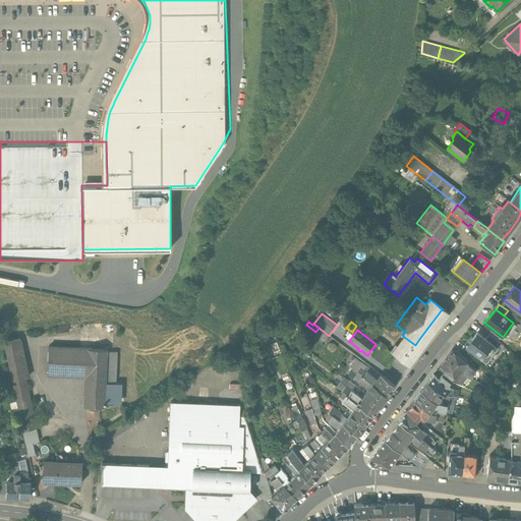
[(485,340),(476,333),(465,347),(485,363),(498,348),(485,340)]
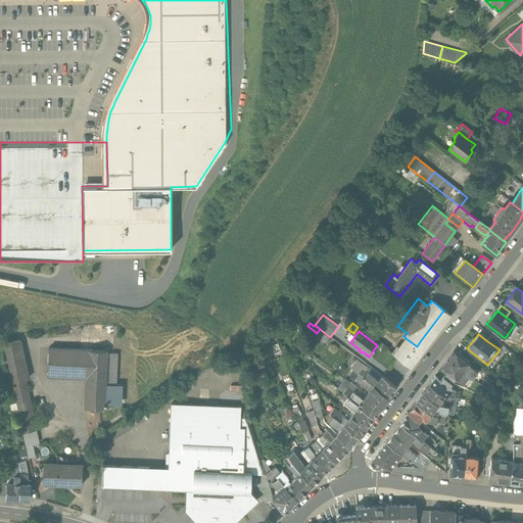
[(506,347),(491,336),(487,341),(500,349),(503,352),(506,347)]
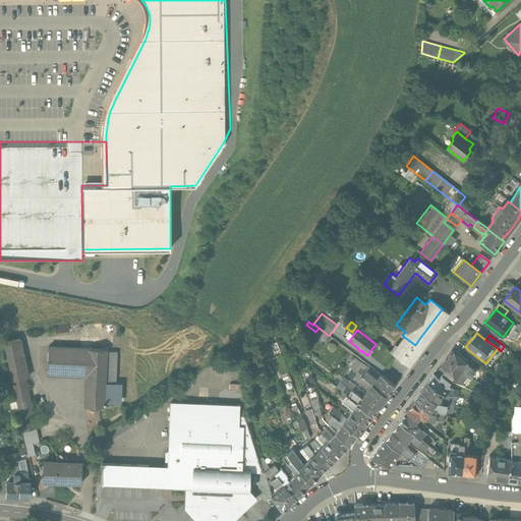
[(18,337),(3,341),(11,381),(24,378),(27,378),(18,337)]
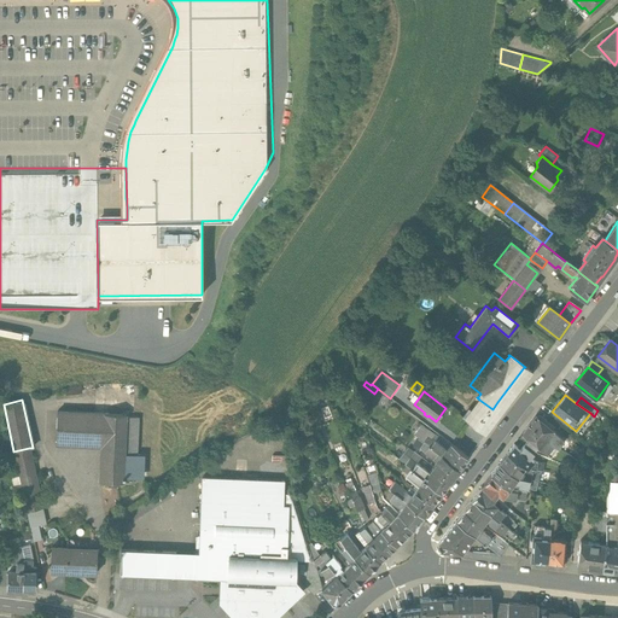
[(479,400),(471,410),(468,409),(462,418),(485,435),(506,408),(497,402),(493,409),(479,400)]
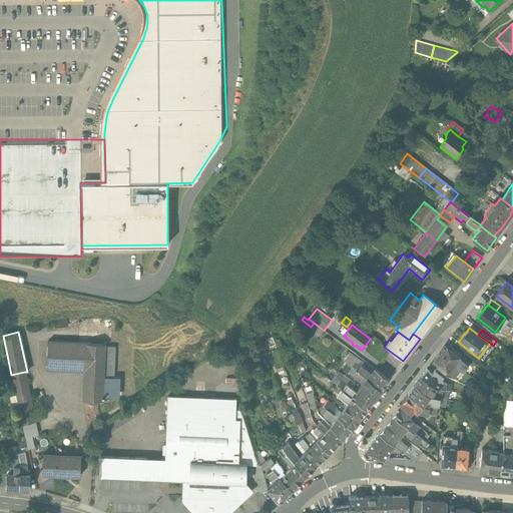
[(104,344),(47,342),(47,368),(86,369),(84,399),(107,400),(108,396),(116,396),(117,377),(113,377),(115,346),(104,346),(104,344)]
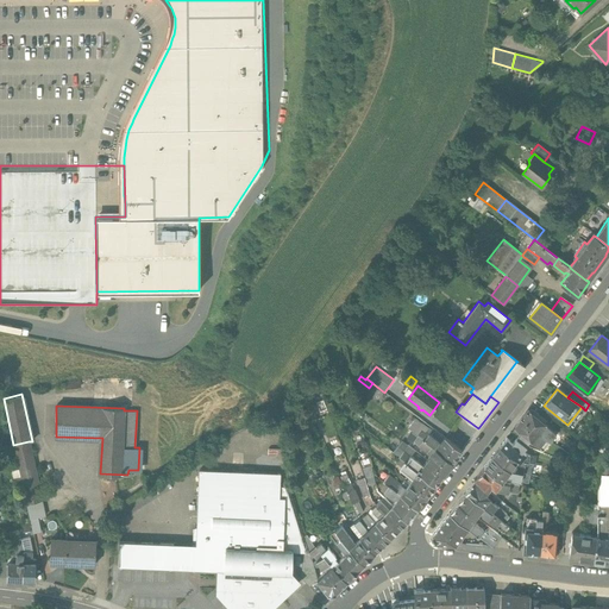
[(532,415),(528,412),(521,421),(546,439),(553,431),(544,424),(532,415)]
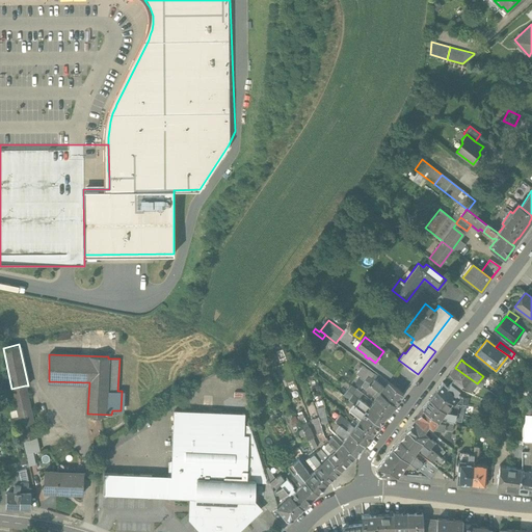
[(477,368),(467,361),(464,363),(475,370),(477,368)]
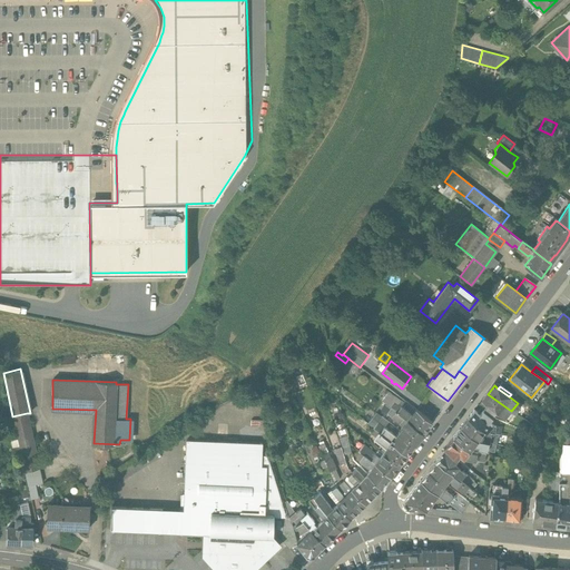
[(511,411),(488,394),(482,402),(485,404),(497,413),(504,420),(507,418),(511,411)]
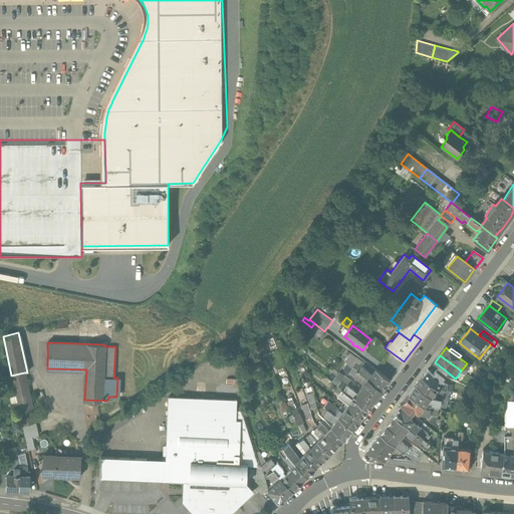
[(371,374),(356,362),(352,367),(357,371),(381,391),(389,380),(375,370),(371,374)]
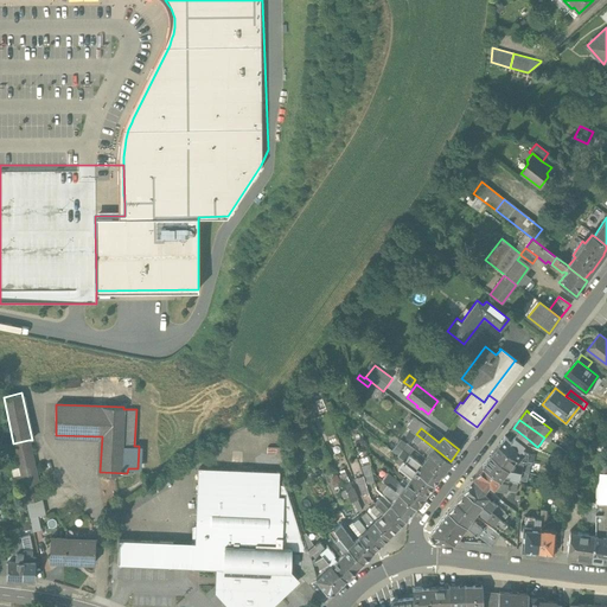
[(551,429),(544,438),(548,440),(555,432),(551,429)]
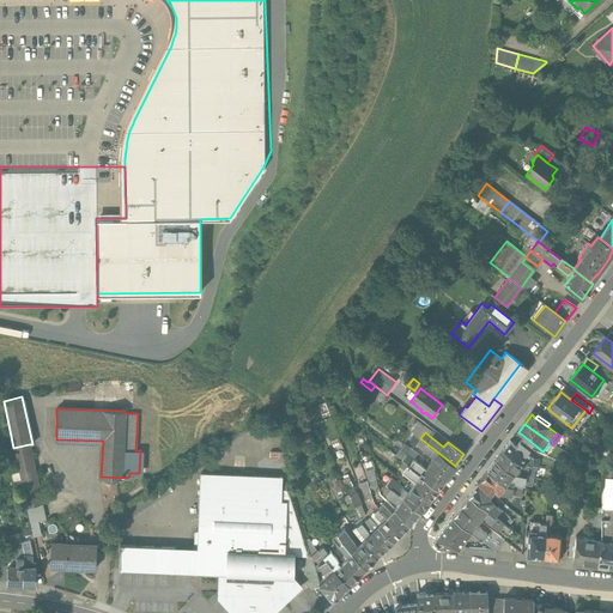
[(534,444),(522,435),(520,438),(532,447),(534,444)]
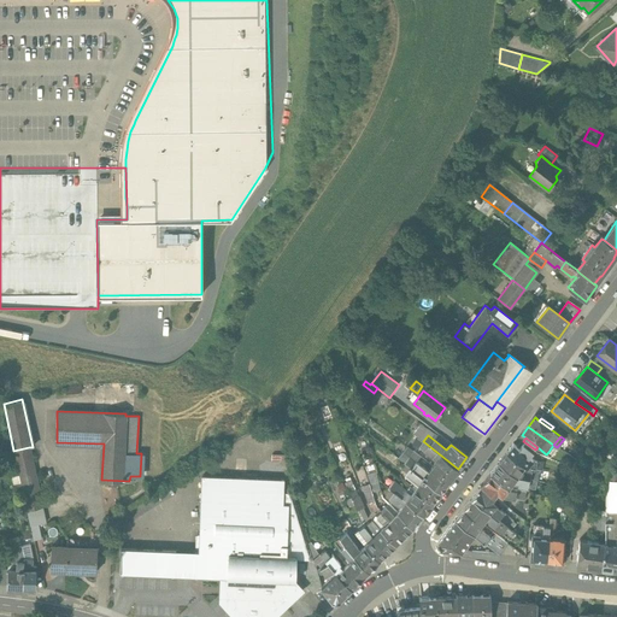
[(458,469),(429,446),(424,453),(436,462),(433,466),(450,480),(458,469)]
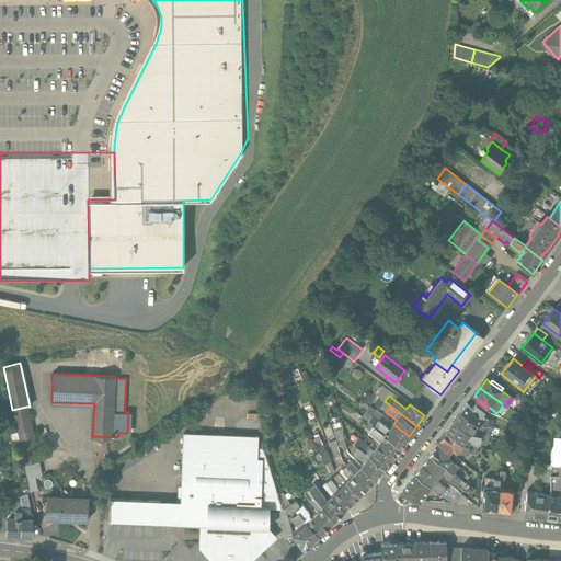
[(471,409),(467,405),(460,413),(476,424),(479,425),(484,419),(482,416),(480,415),(471,409)]
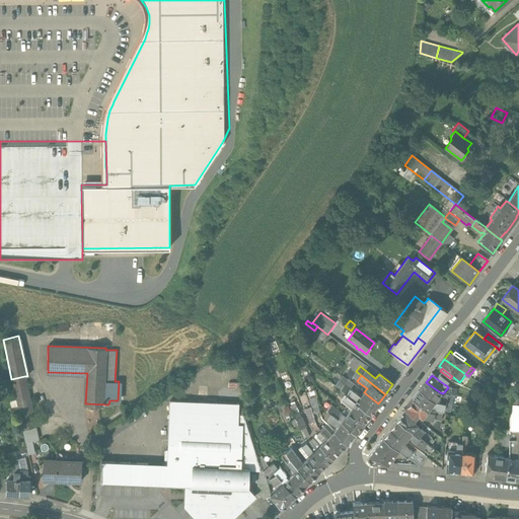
[(38,439),(24,376),(11,379),(27,453),(34,452),(32,440),(38,439)]
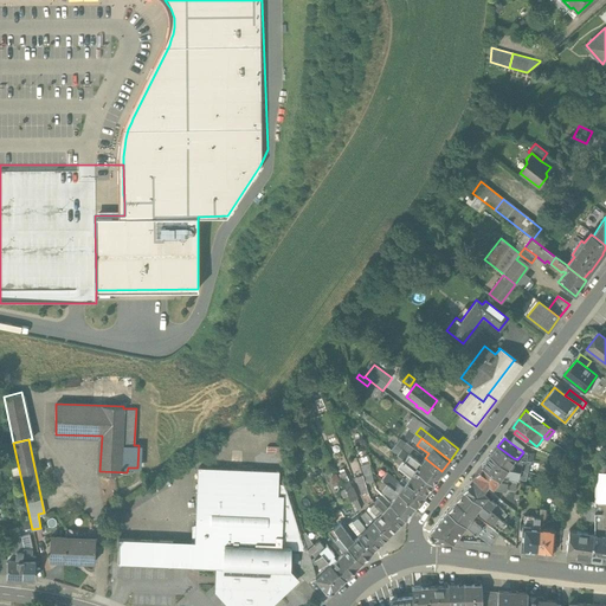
[(521,445),(511,439),(509,442),(519,449),(520,446),(521,445)]
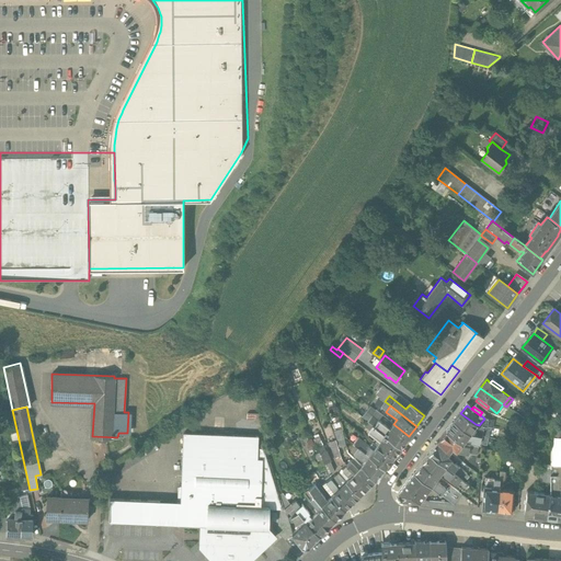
[(460,413),(454,422),(469,433),(481,436),(482,430),(473,427),(476,424),(460,413)]
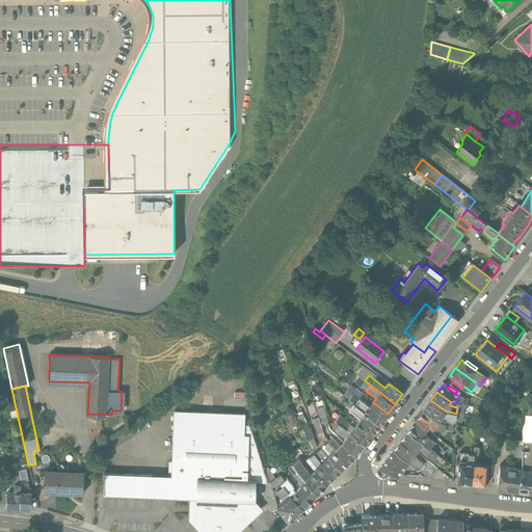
[(373,402),(369,407),(352,394),(348,400),(353,404),(380,424),(388,414),(373,402)]
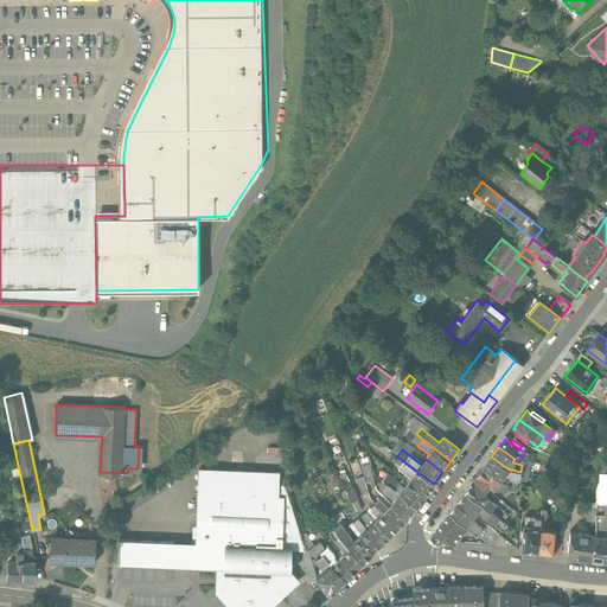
[(508,468),(491,457),(483,467),(500,480),(504,475),(526,481),(529,474),(521,472),(508,468)]
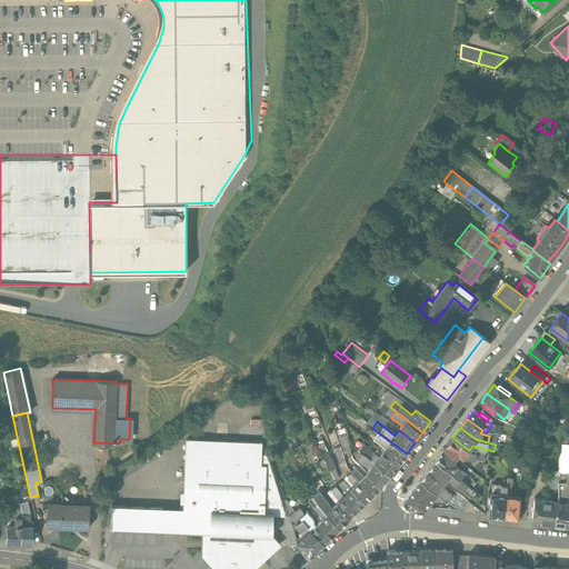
[(407,453),(378,432),(375,437),(386,447),(382,451),(398,463),(407,453)]
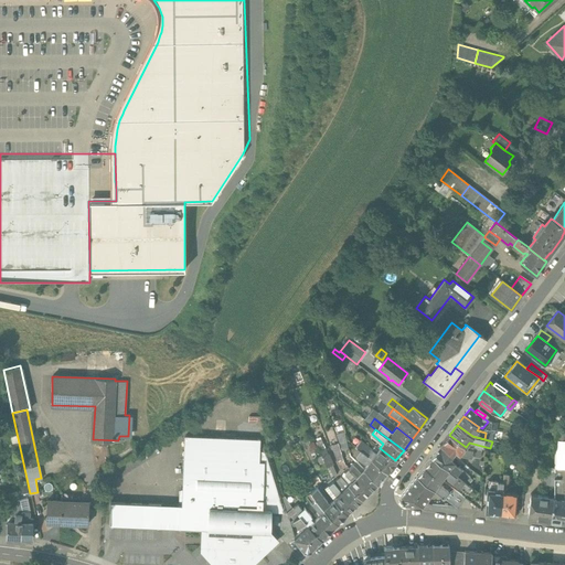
[(466,447),(449,435),(440,446),(451,455),(455,450),(457,452),(460,454),(461,454),(479,458),(481,451),(466,447)]
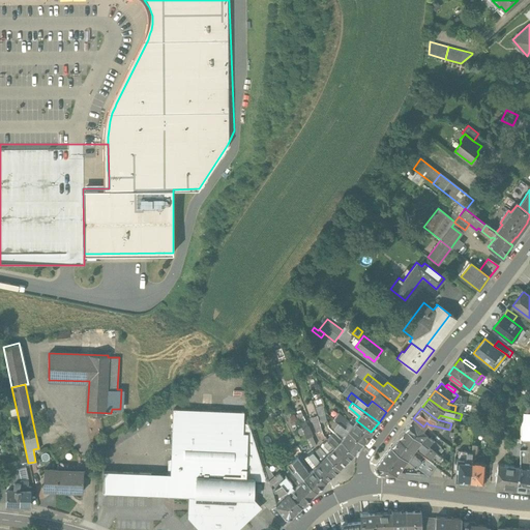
[(243,412),(173,409),(171,474),(167,473),(167,494),(195,496),(195,500),(193,500),(192,516),(205,529),(230,529),(243,518),(244,498),(254,498),(255,477),(245,476),(247,432),(243,432),(243,412)]
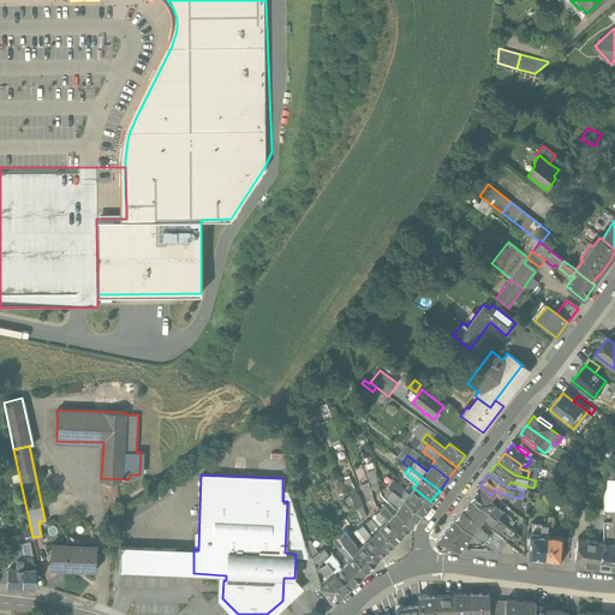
[(410,493),(392,479),(387,487),(389,488),(394,491),(422,513),(430,501),(413,488),(410,493)]
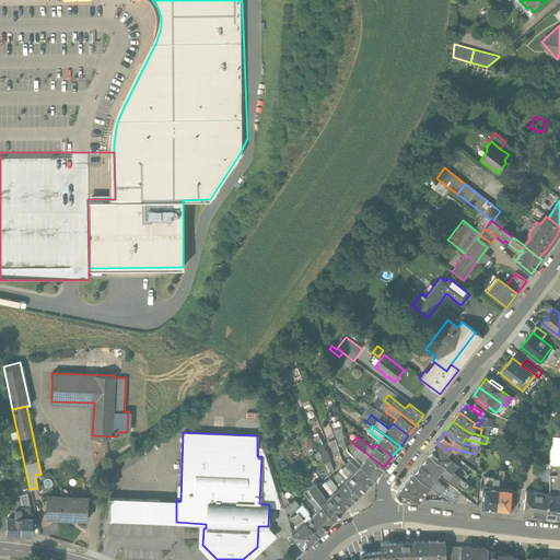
[(328,440),(331,453),(337,451),(336,445),(342,443),(341,438),(328,440)]
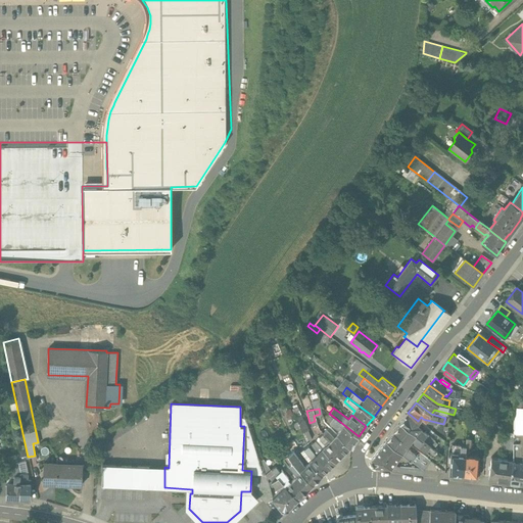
[(522,409),(516,409),(513,420),(513,434),(513,443),(522,443),(522,449),(520,449),(513,449),(512,461),(510,480),(522,482),(522,409)]
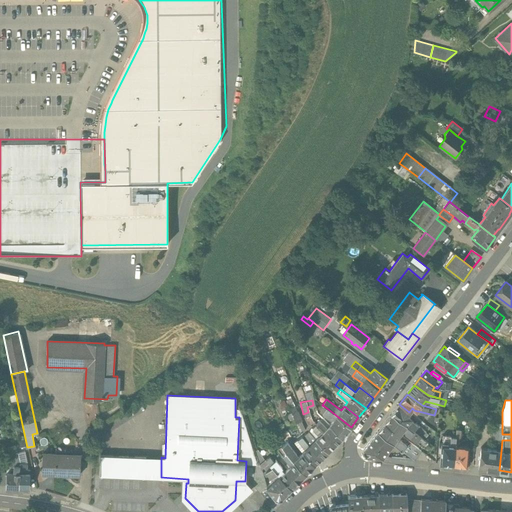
[(409,412),(399,404),(391,415),(412,431),(417,425),(410,420),(409,417),(407,415),(409,412)]
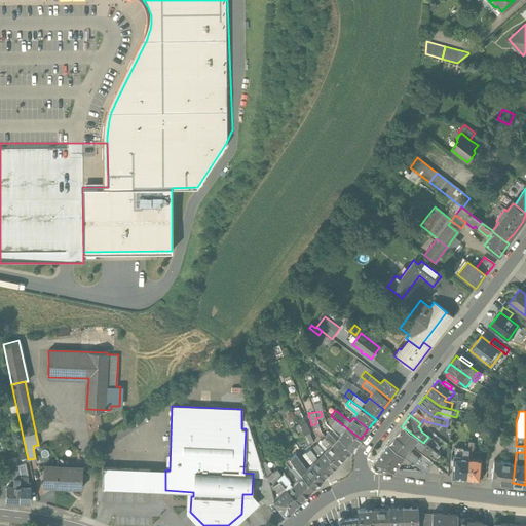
[(361,439),(337,420),(333,425),(340,430),(341,429),(343,430),(340,435),(337,433),(336,434),(339,437),(351,450),(361,439)]
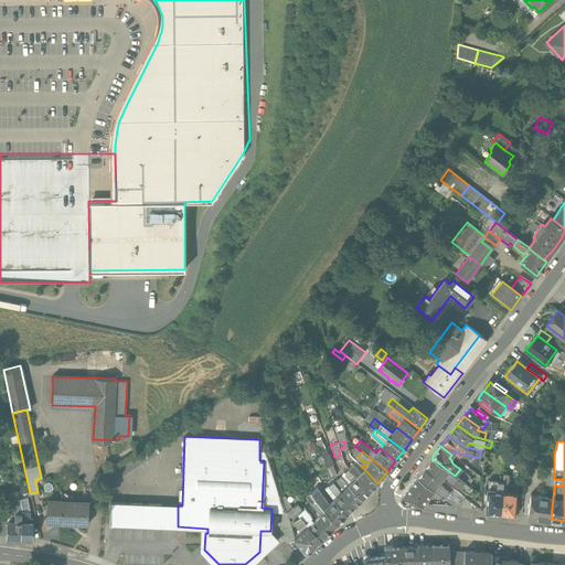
[(455,476),(432,458),(424,468),(440,480),(445,475),(446,477),(446,479),(466,494),(470,488),(467,486),(455,476)]
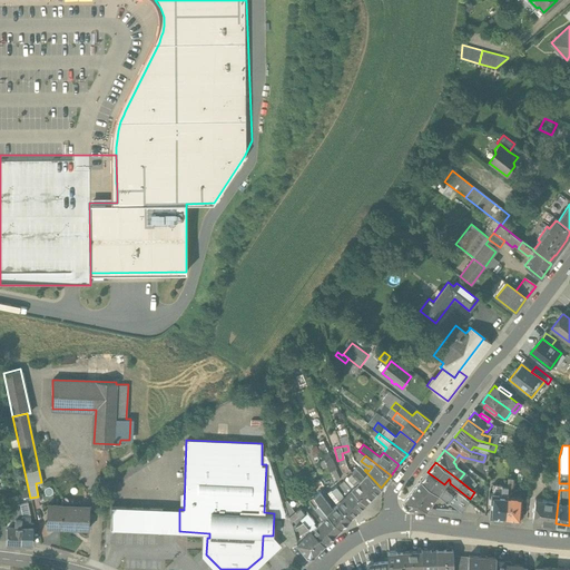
[(444,484),(428,472),(420,481),(436,494),(448,502),(452,497),(452,495),(442,488),(444,484)]
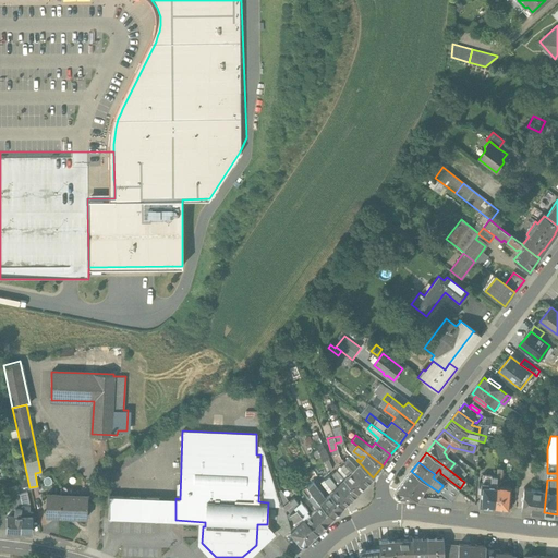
[(547,463),(535,462),(535,478),(547,478),(547,473),(547,463)]
